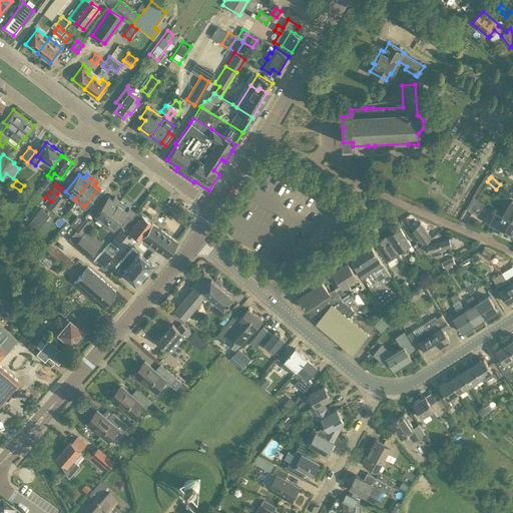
[(54,210),(63,198),(57,193),(51,201),(48,205),(54,210)]
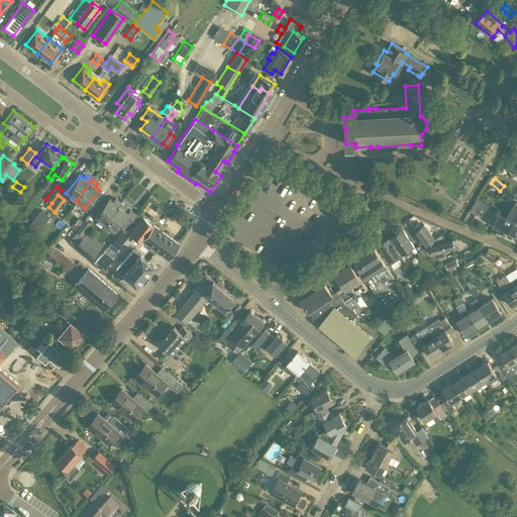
[(104,223),(120,202),(115,198),(113,201),(109,198),(95,216),(104,223)]
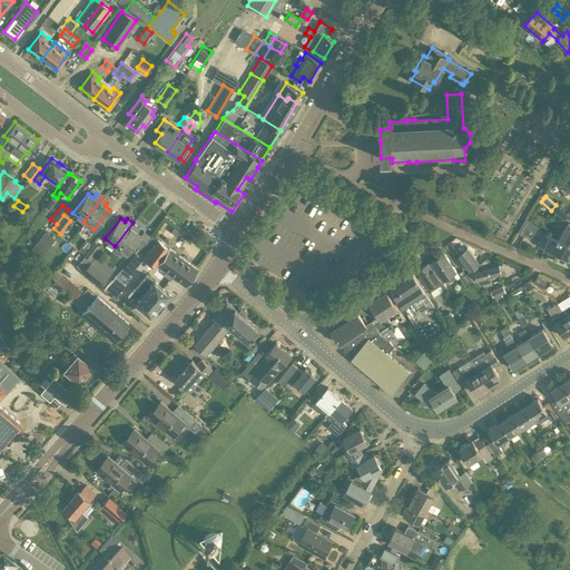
[(538,227),(526,218),(518,232),(524,236),(529,228),(534,232),(538,227)]
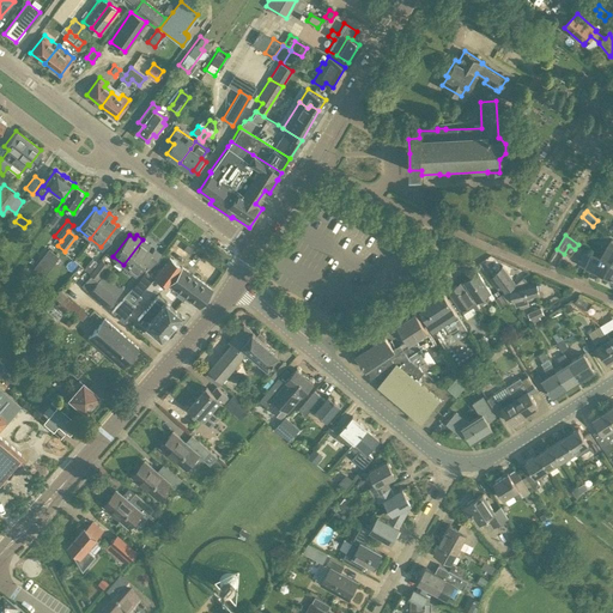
[(143,240),(123,265),(135,274),(144,263),(149,267),(155,261),(158,256),(159,253),(153,248),(151,252),(146,249),(150,244),(143,240)]
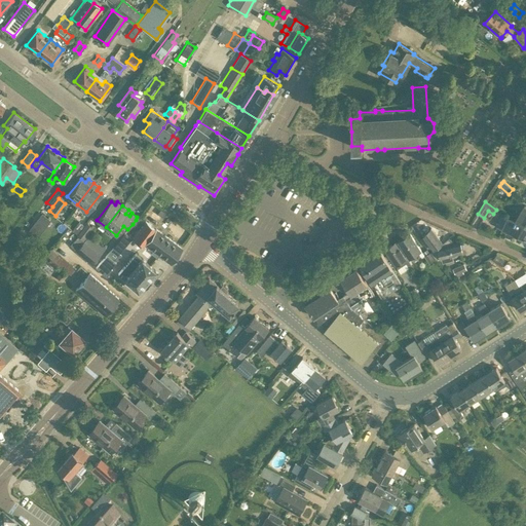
[(516,218),(525,224),(525,205),(524,205),(516,218)]
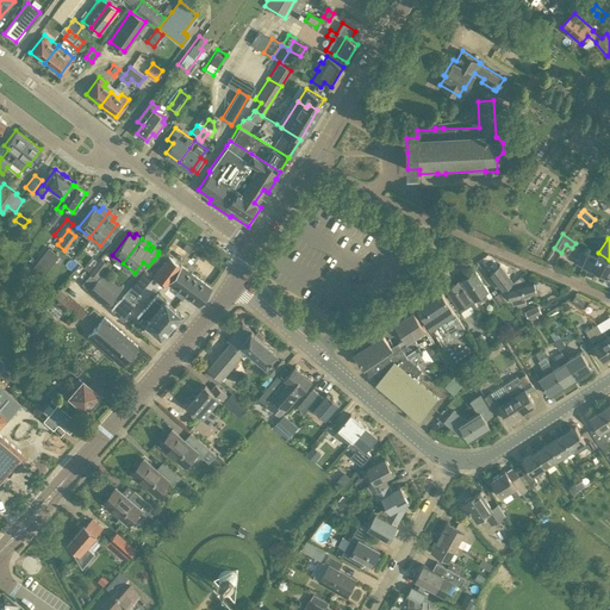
[(48,248),(32,267),(42,274),(57,255),(48,248)]
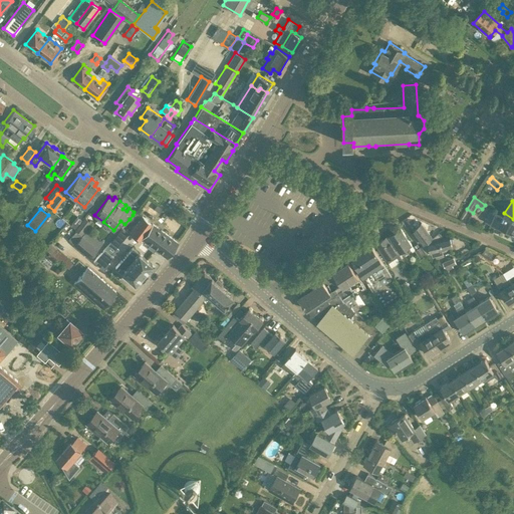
[(513,232),(513,231),(513,219),(504,213),(503,215),(496,211),(490,222),(513,232)]
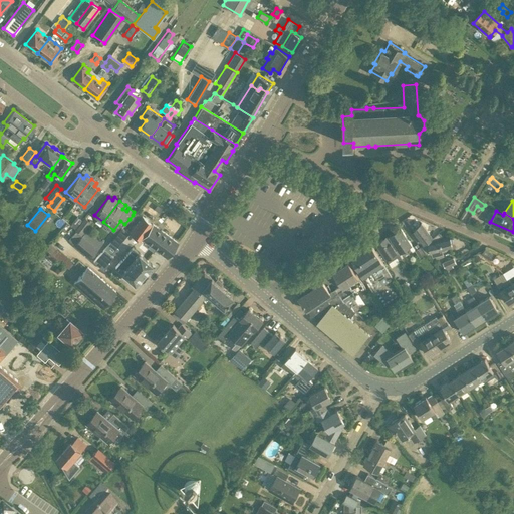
[(166,256),(177,242),(152,224),(142,216),(130,233),(140,241),(142,238),(166,256)]
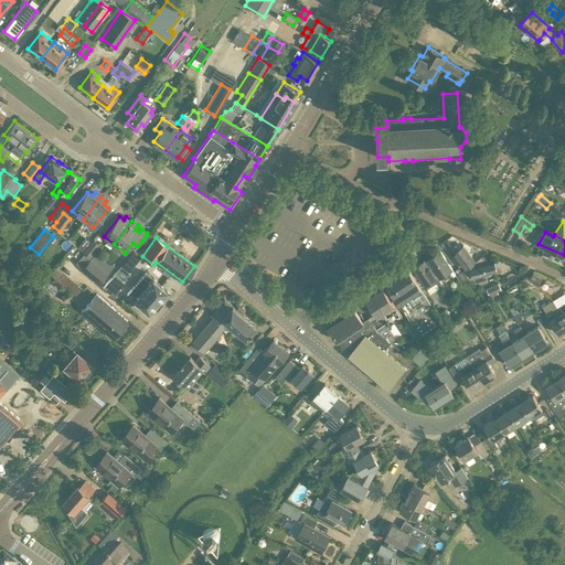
[(77,247),(82,252),(89,242),(85,238),(77,247)]
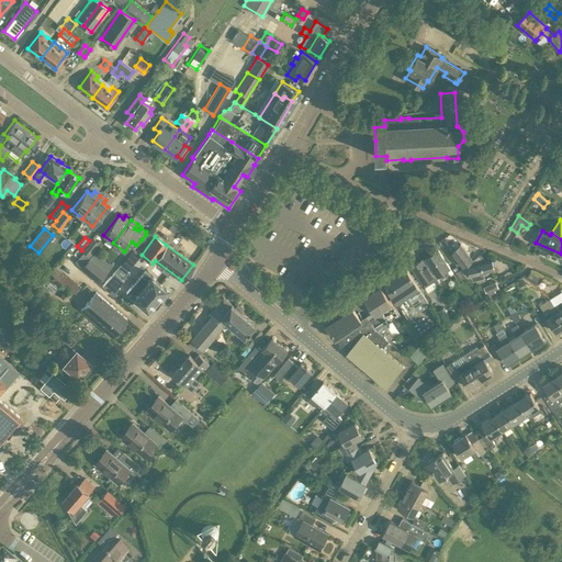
[(83,253),(89,257),(94,251),(92,249),(99,243),(92,237),(89,240),(81,250),(83,251),(83,253)]
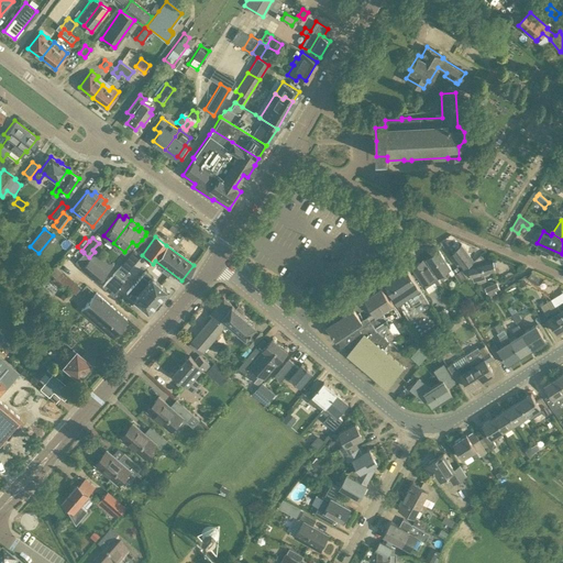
[(464,266),(473,260),(461,244),(452,251),(454,253),(451,255),(457,265),(461,263),(464,266)]
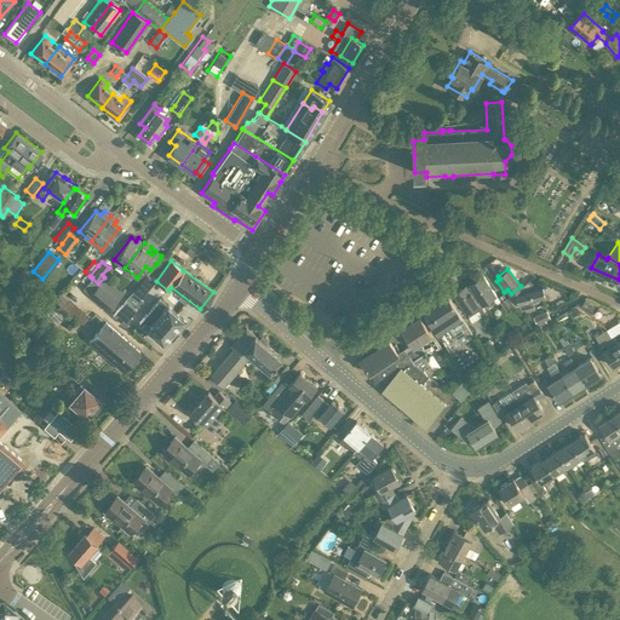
[(492,304),(489,299),(495,296),(482,275),(469,283),(481,304),(483,303),(487,308),(492,304)]
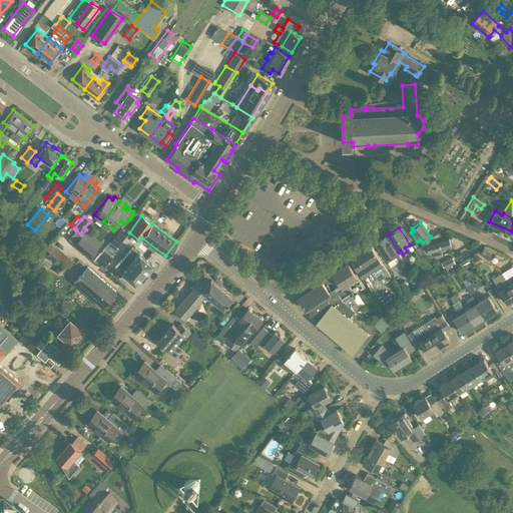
[(89,258),(100,244),(102,242),(86,228),(86,229),(81,234),(73,243),(89,258)]
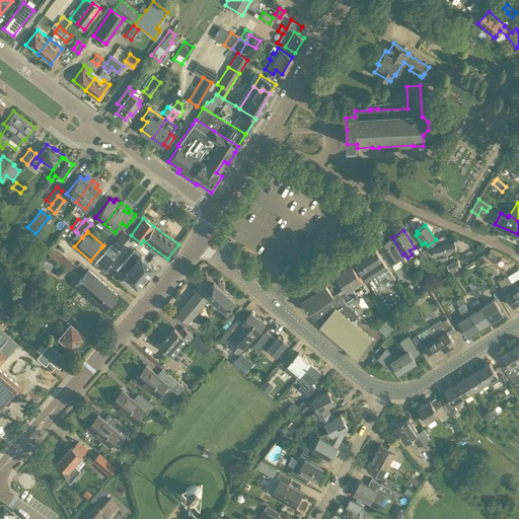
[(77,232),(69,242),(74,246),(82,237),(77,233),(77,232)]
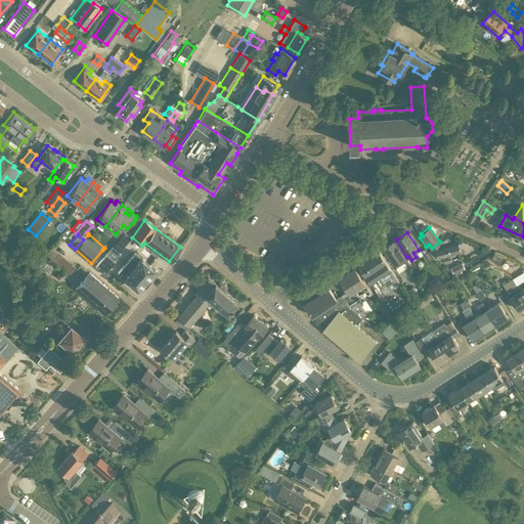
[(438,257),(450,254),(460,252),(457,242),(451,243),(450,239),(449,237),(447,236),(440,242),(432,248),(429,251),(434,258),(438,257)]
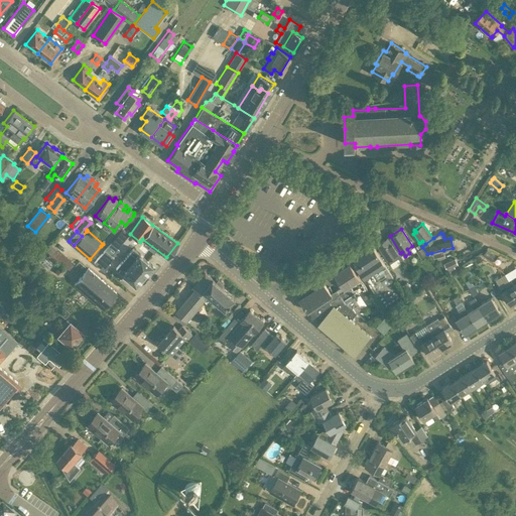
[(399,253),(398,254),(387,238),(377,245),(388,261),(388,260),(393,268),(404,261),(399,253)]
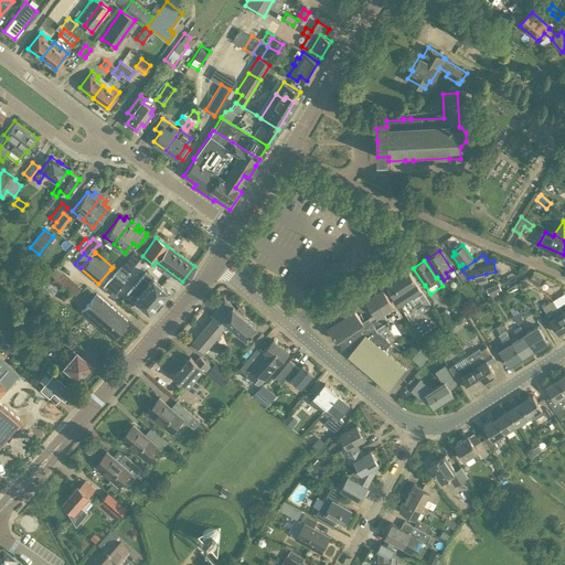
[(55,267),(49,273),(55,279),(52,281),(59,288),(60,286),(65,291),(61,297),(65,301),(71,296),(73,297),(81,288),(63,272),(56,265),(55,267)]
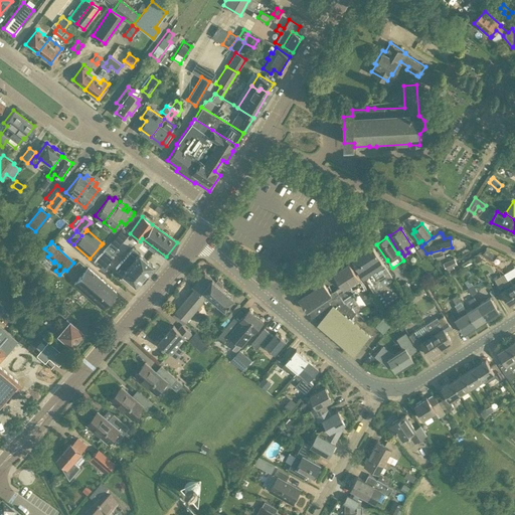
[(105,249),(113,256),(119,249),(111,242),(105,249)]
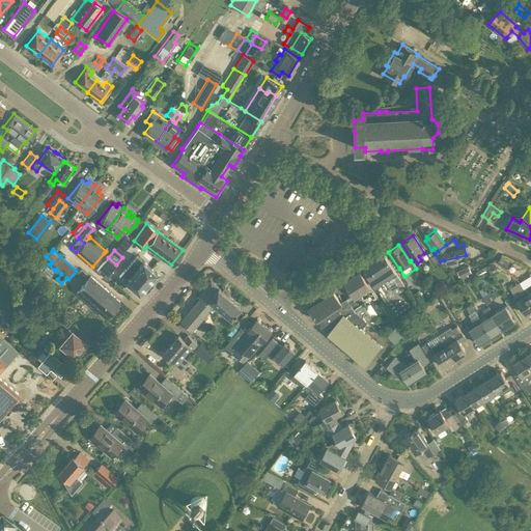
[(385,254),(363,268),(385,301),(407,287),(385,254)]
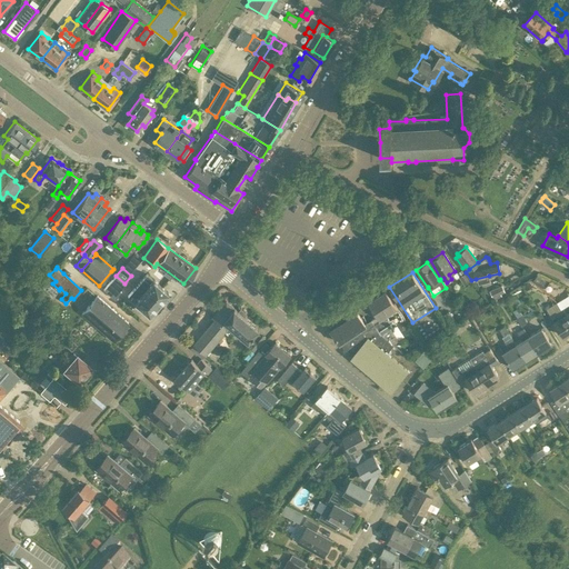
[(459,277),(465,286),(471,282),(465,272),(459,277)]
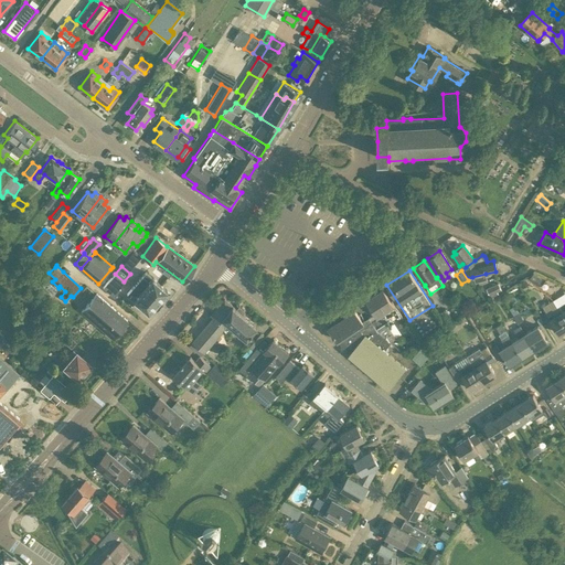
[(136,283),(157,300),(166,289),(145,272),(136,283)]
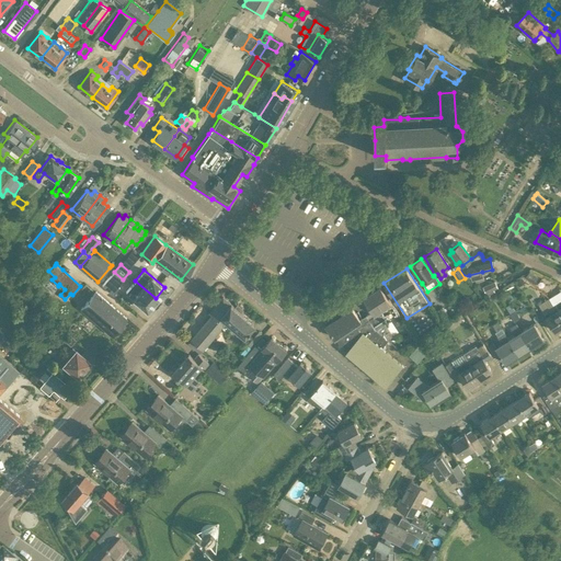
[(529,271),(525,276),(534,283),(538,277),(529,271)]
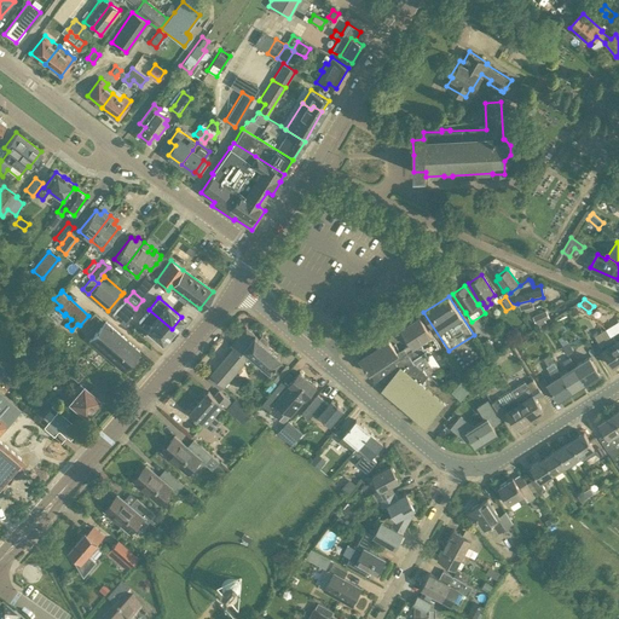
[(126,300),(113,314),(125,324),(132,316),(129,314),(136,308),(126,300)]
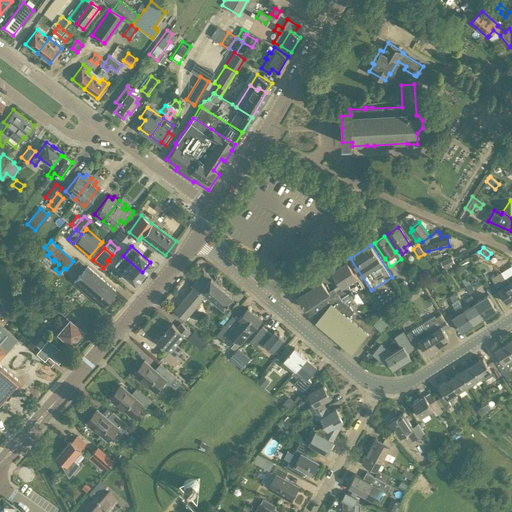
[(474,261),(480,257),(477,253),(471,256),(474,261)]
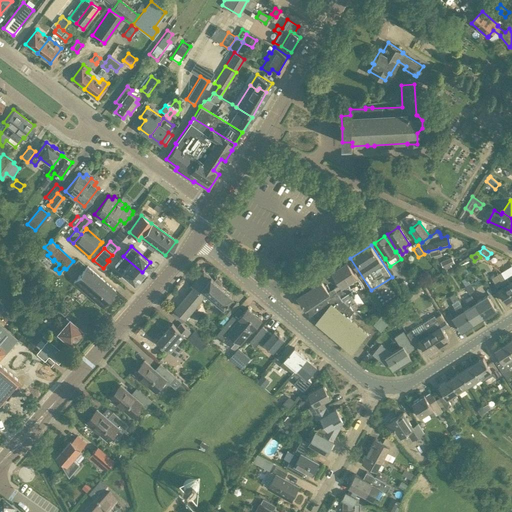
[(142,272),(123,256),(114,266),(133,282),(142,272)]
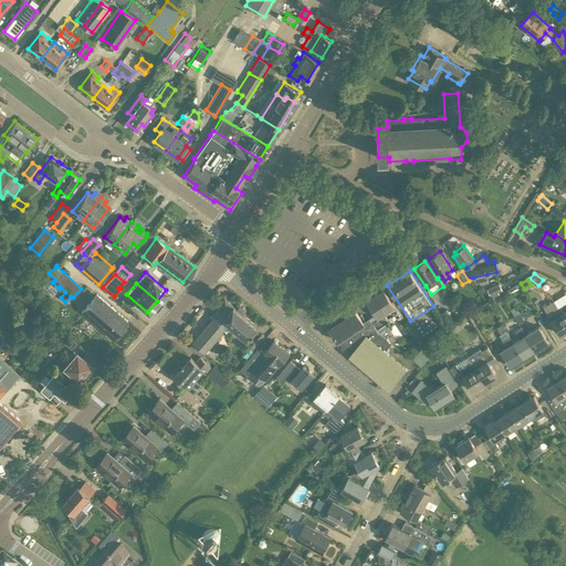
[(486,290),(490,296),(502,290),(500,284),(486,290)]
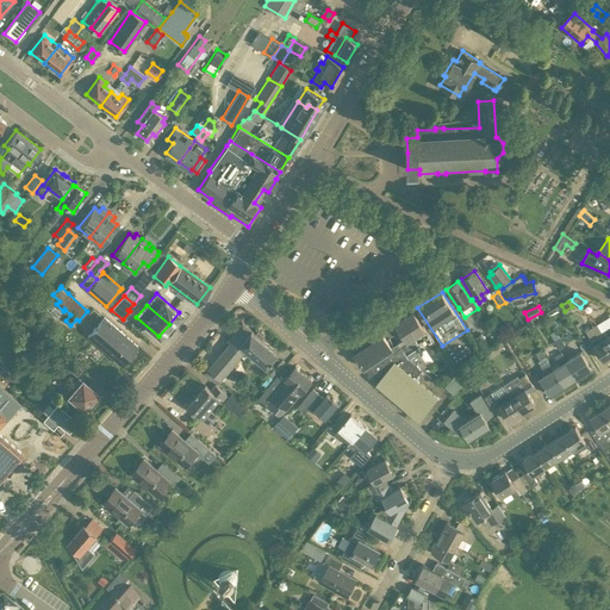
[(405,340),(398,344),(400,347),(417,365),(424,360),(418,352),(434,341),(414,311),(394,323),(405,340)]
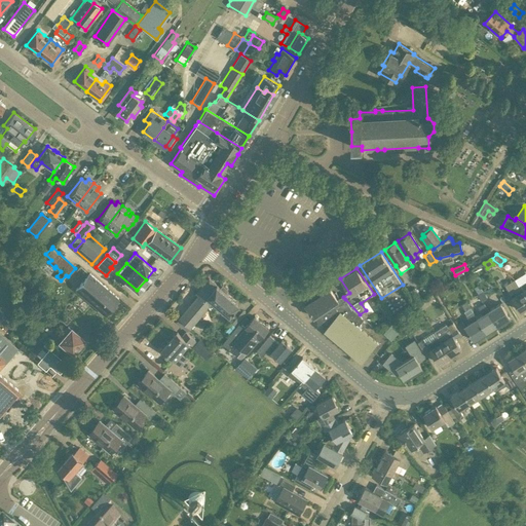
[(525,270),(516,277),(520,284),(525,279),(525,270)]
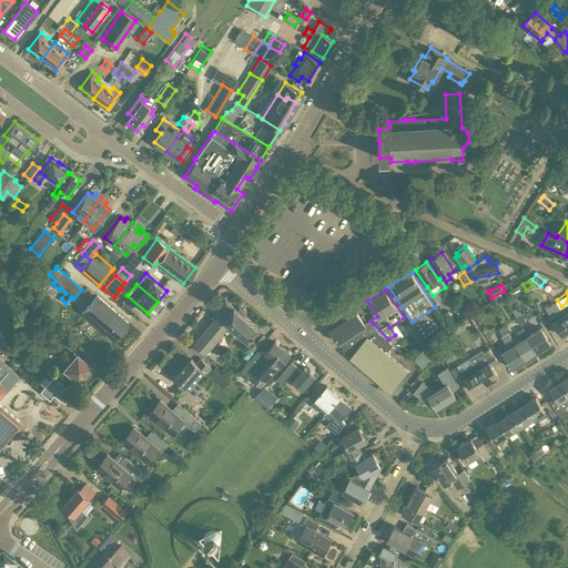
[(128,322),(97,295),(81,313),(112,340),(128,322)]
